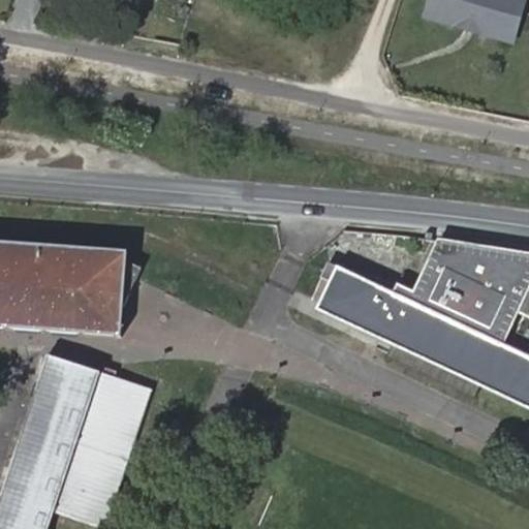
[(454,11),(456,0),(432,0),(431,4),(454,11)]
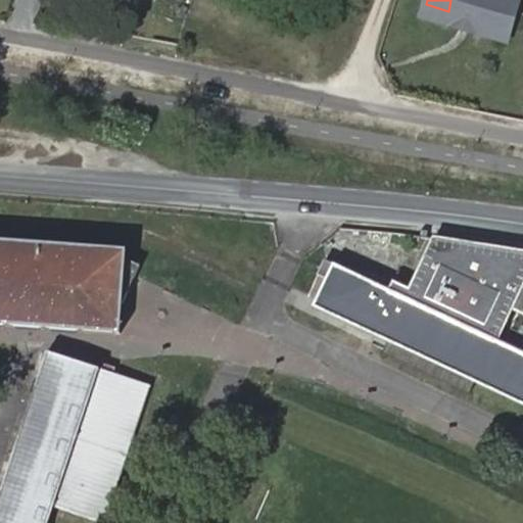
[(511,31),(521,0),(450,0),(448,11),(511,31)]
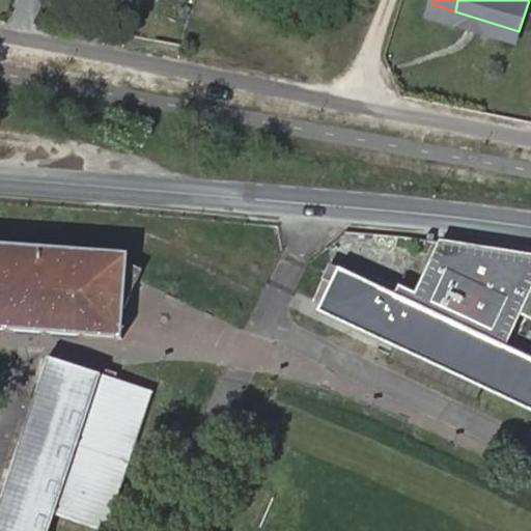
[(452,21),(455,11),(432,4),(429,14),(452,21)]
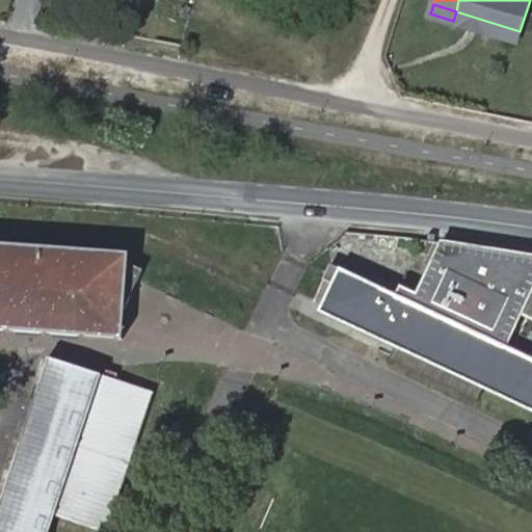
[(520,31),(456,11),(453,21),(517,41),(520,31)]
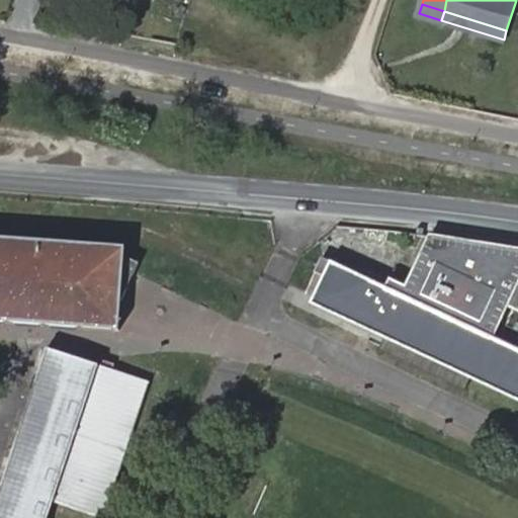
[(517,251),(429,238),(406,287),(393,280),(387,291),(325,261),(321,271),(329,274),(316,301),(386,335),(401,342),(444,362),(458,368),(517,397),(517,351),(493,340),(517,286),(517,251)]
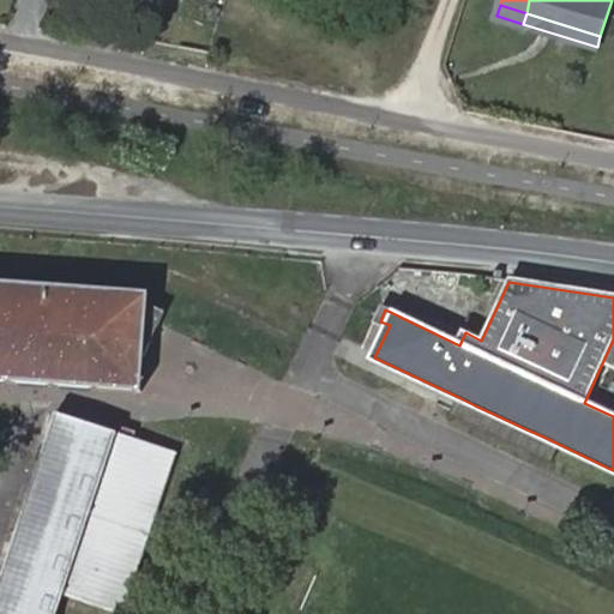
[(120,613),(176,453),(56,414),(0,573),(0,613),(56,613),(64,596),(119,613),(120,613)]
